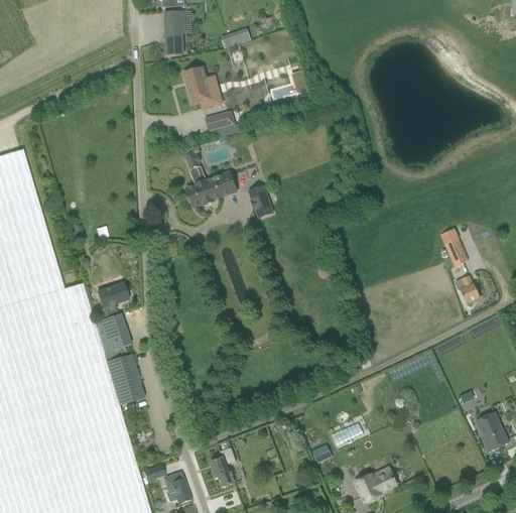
[(176,38),(182,38),(183,38),(182,11),(182,10),(174,10),(164,11),(166,39),(176,38)]
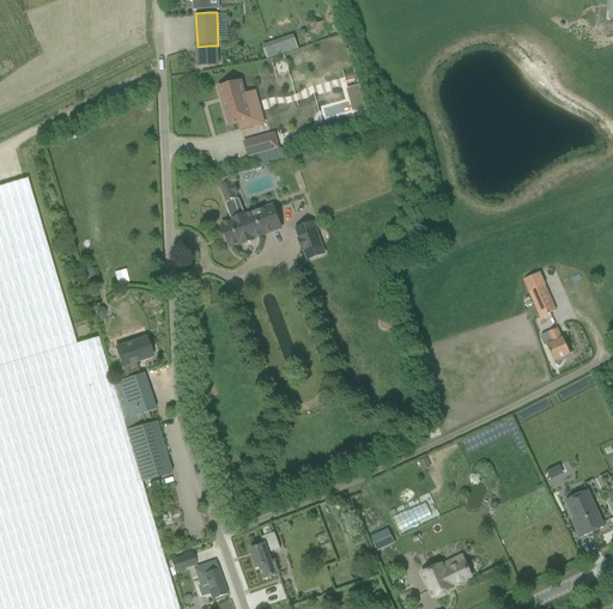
[(296,37),(265,48),(267,56),(298,46),(296,37)]
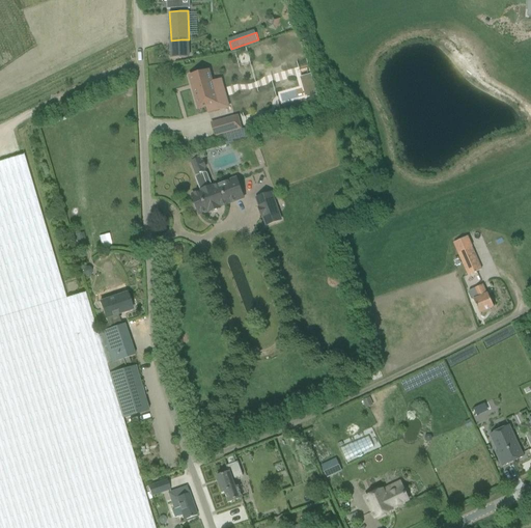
[(189,74),(198,106),(206,104),(207,110),(219,107),(207,67),(189,74)]
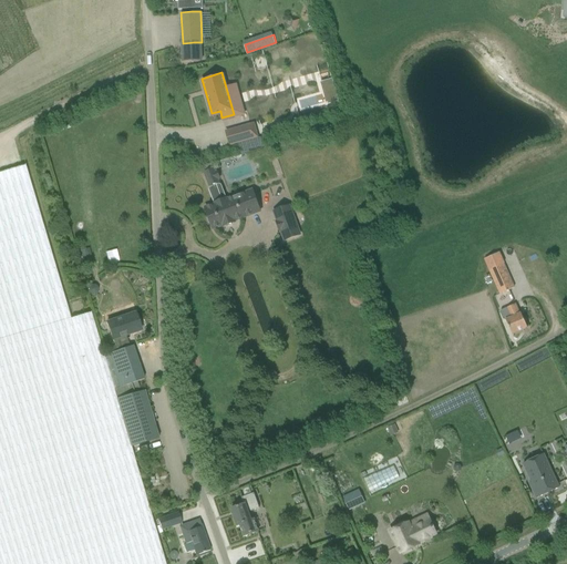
[(235,125),(238,137),(254,134),(250,121),(235,125)]
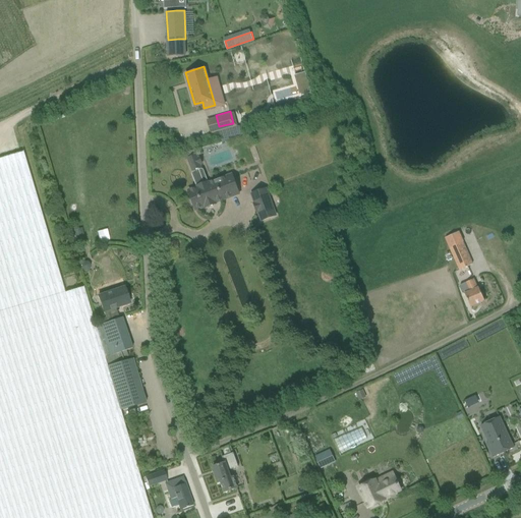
[(0,517),(153,517),(121,408),(96,325),(84,285),(65,290),(23,150),(0,157),(0,517)]
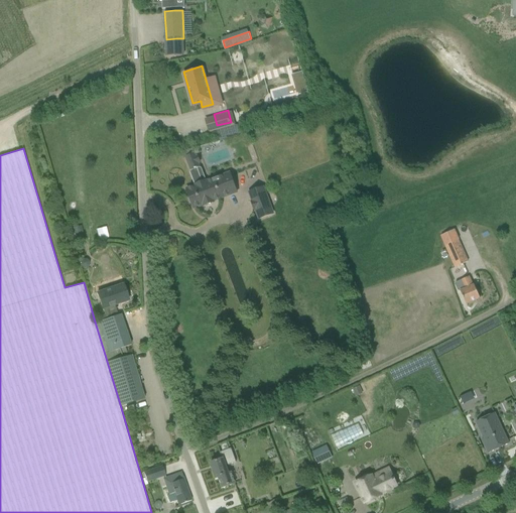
[(184,155),(189,168),(200,164),(195,151),(184,155)]
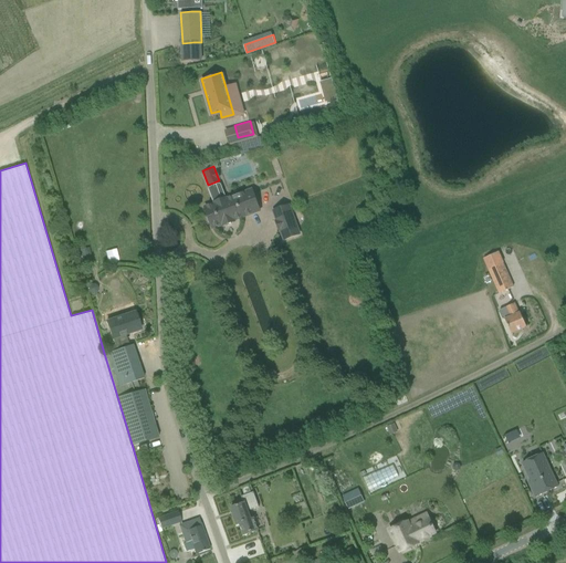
[(227,197),(221,183),(219,181),(210,185),(209,187),(215,201),(205,205),(212,226),(222,222),(222,223),(234,219),(234,218),(260,208),(252,187),(227,197)]
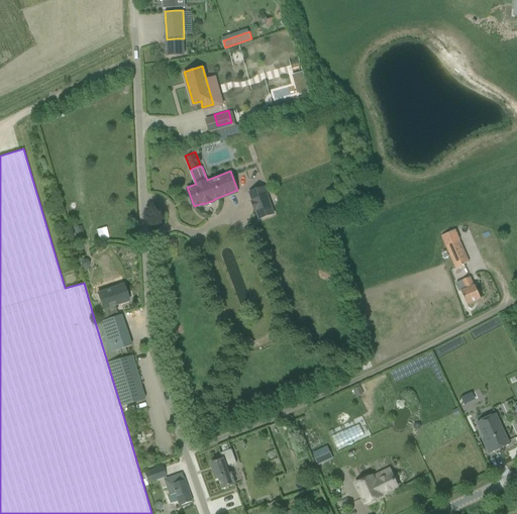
[(260,217),(274,212),(264,185),(249,190),(252,199),(251,200),(255,208),(256,208),(260,217)]
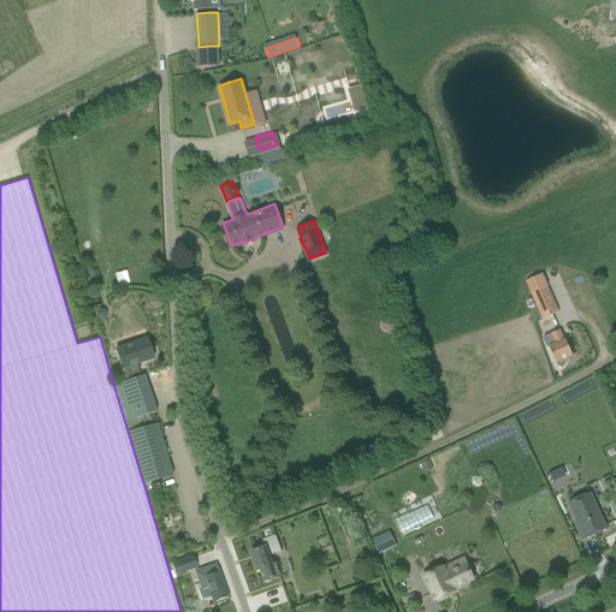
[(87,269),(89,280),(100,277),(96,267),(87,269)]
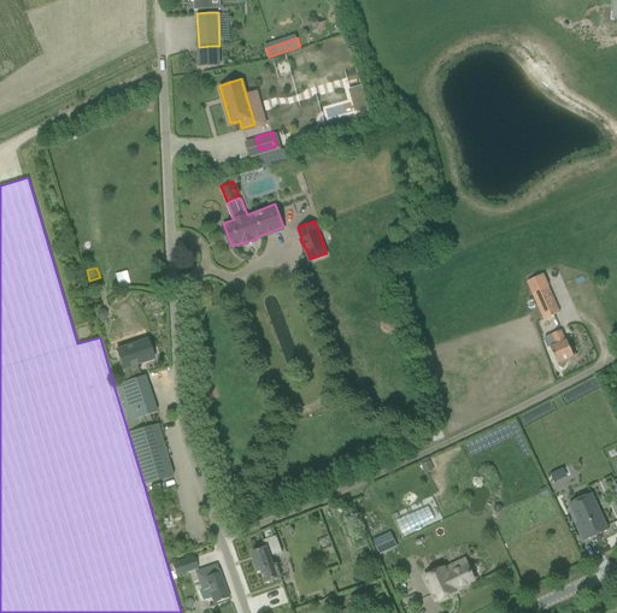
[(527,280),(532,290),(544,318),(560,310),(550,283),(544,272),(527,280)]
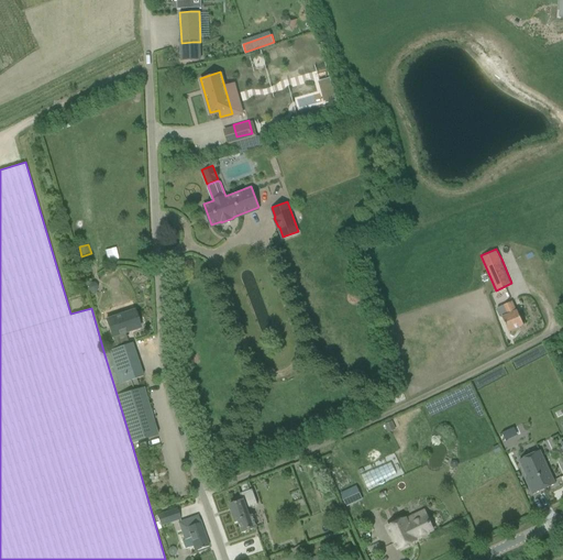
[(354,278),(345,281),(348,288),(356,286),(354,278)]
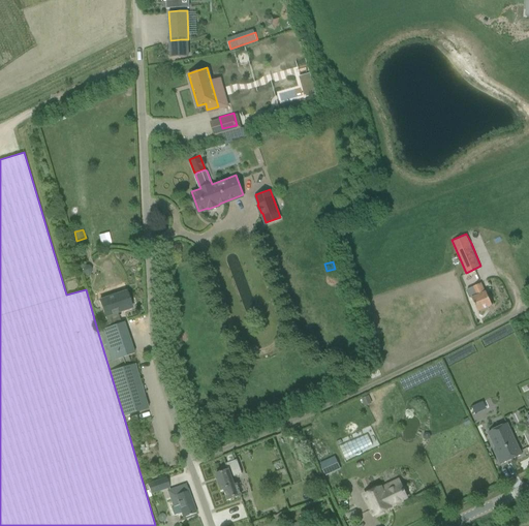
[(82,270),(85,273),(88,273),(91,271),(92,266),(89,263),(85,263),(82,266),(82,270)]
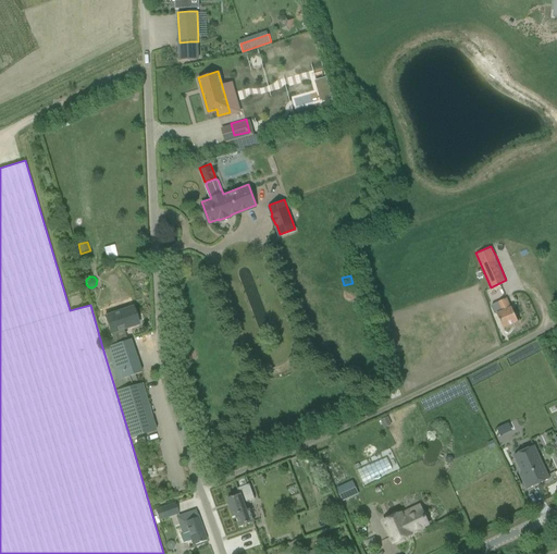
[(503,325),(518,319),(511,305),(510,305),(507,296),(492,303),(492,304),(495,311),(497,312),(503,325)]
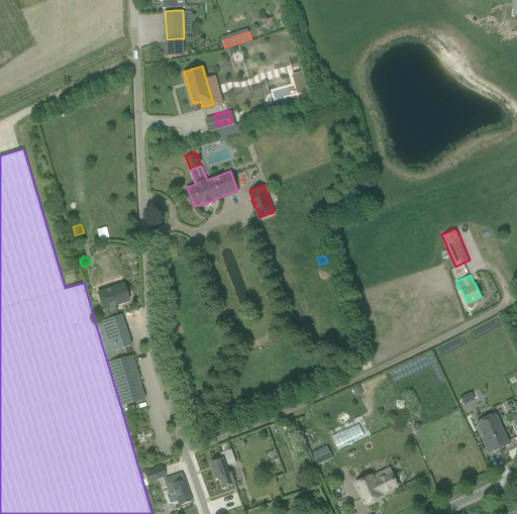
[(98,314),(99,320),(118,313),(114,303),(128,298),(123,283),(97,292),(102,307),(103,307),(105,312),(98,314)]
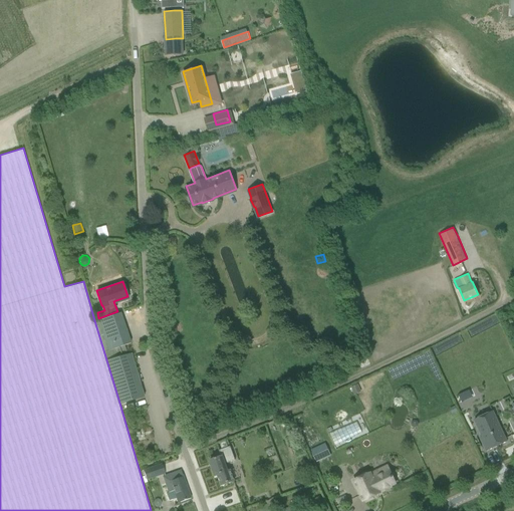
[(120,311),(117,311),(98,318),(99,318),(94,320),(119,403),(144,395),(131,351),(126,352),(124,345),(124,343),(131,341),(120,311)]
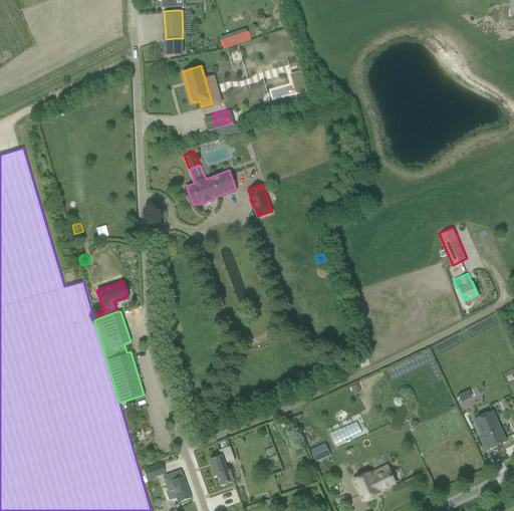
[(350,385),(354,393),(361,390),(357,381),(350,385)]
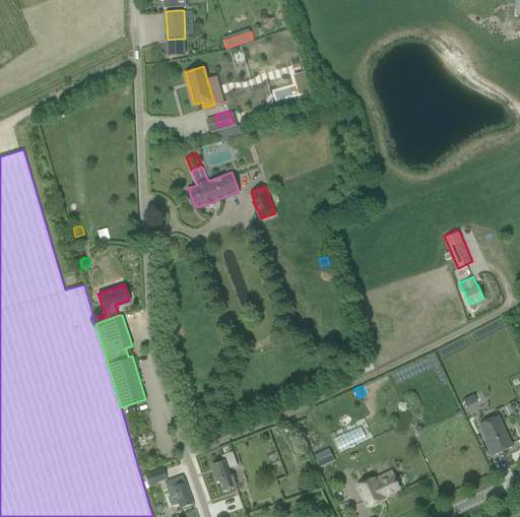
[(492,416),(493,416),(492,415),(480,422),(488,439),(486,440),(493,453),(513,444),(502,418),(494,422),(492,416)]
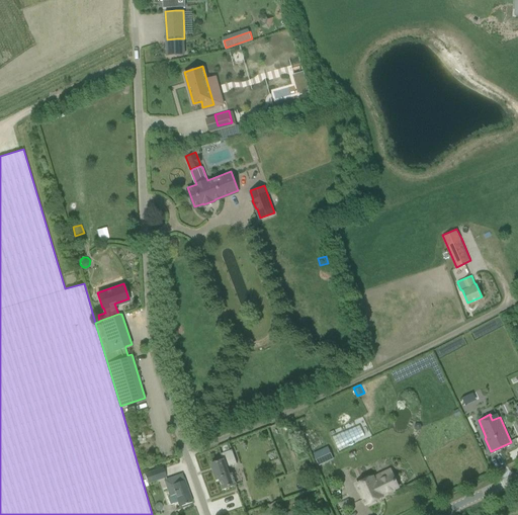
[(319,464),(334,457),(332,454),(327,444),(313,451),(318,462),(319,464)]
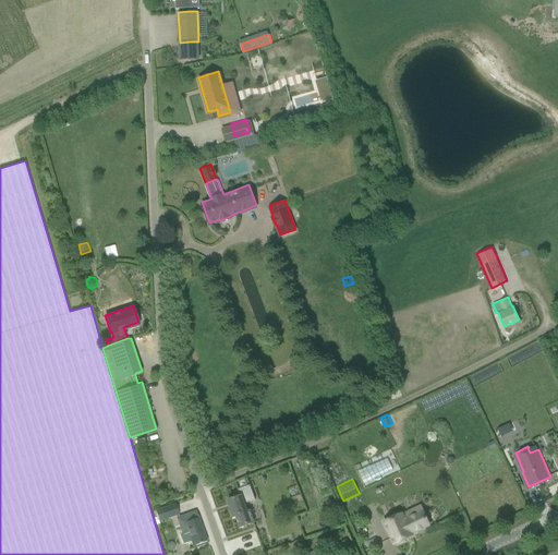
[(238,486),(240,494),(228,498),(233,515),(237,514),(241,525),(254,520),(250,508),(246,509),(244,502),(255,497),(250,482),(238,486)]
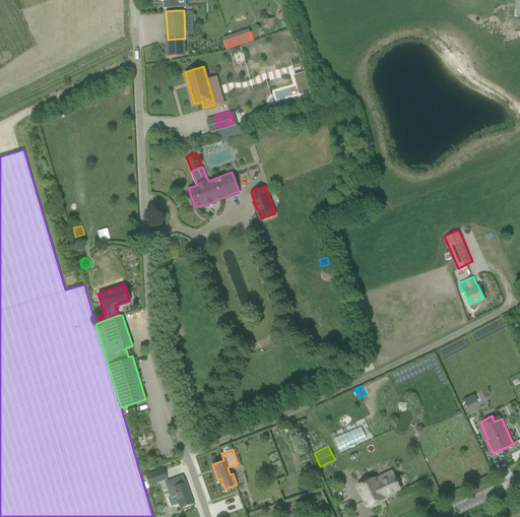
[(164,467),(153,470),(144,473),(147,483),(167,476),(164,467)]
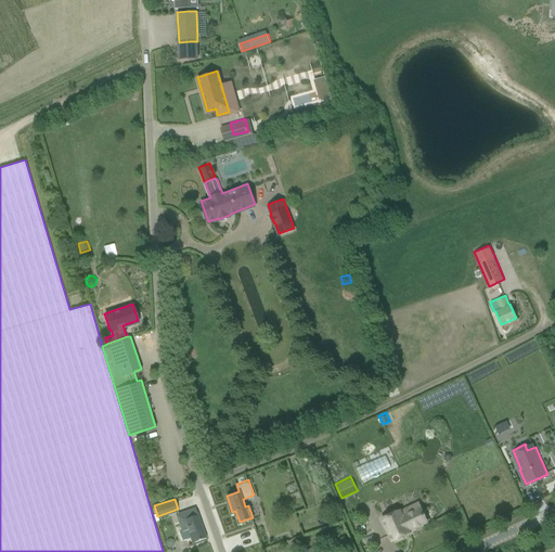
[(206,536),(195,505),(176,513),(182,530),(179,531),(182,539),(190,537),(192,541),(206,536)]
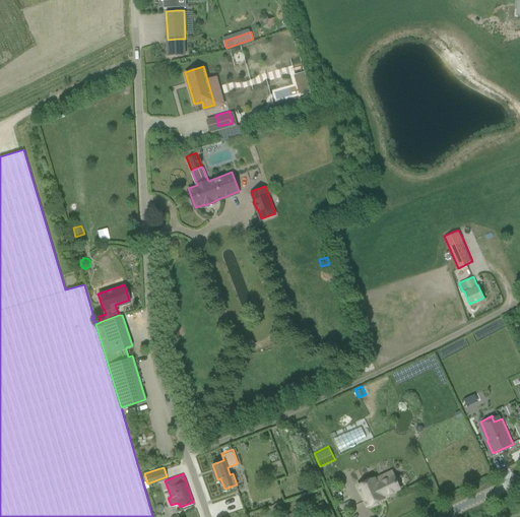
[(377,482),(376,479),(374,476),(359,483),(360,488),(368,505),(384,497),(383,495),(400,487),(394,474),(377,482)]
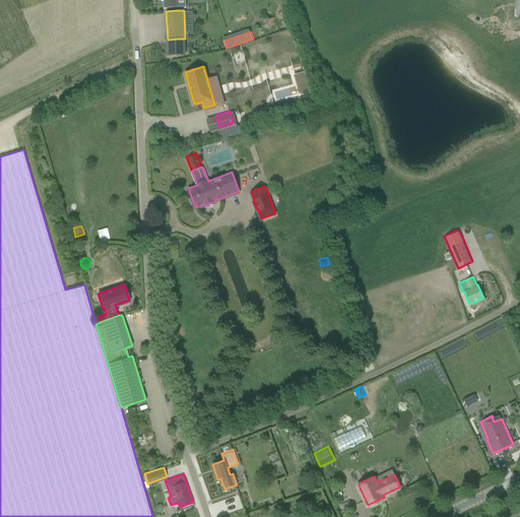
[(159,502),(156,503),(155,506),(156,510),(159,511),(163,510),(164,507),(163,504),(159,502)]
